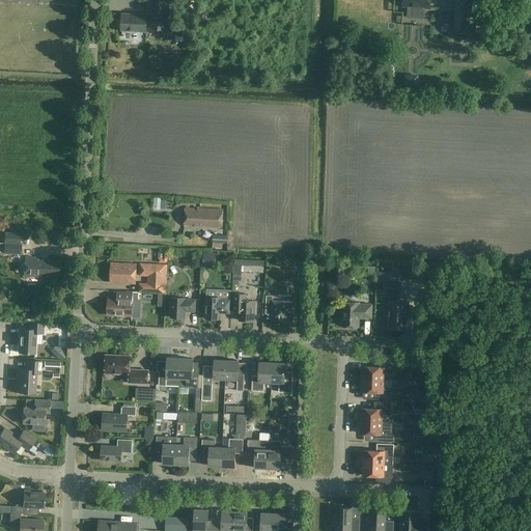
[(122,14),(121,31),(146,32),(146,25),(151,26),(151,29),(165,30),(167,1),(154,0),(152,16),(147,15),(122,14)]
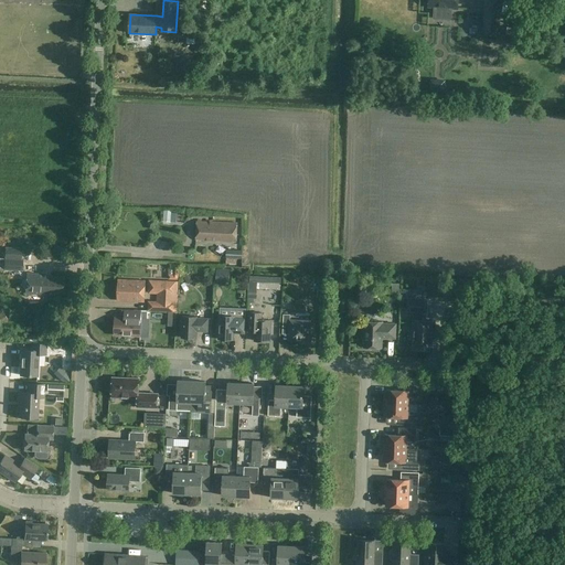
[(198,0),(196,19),(206,19),(208,0),(198,0)]
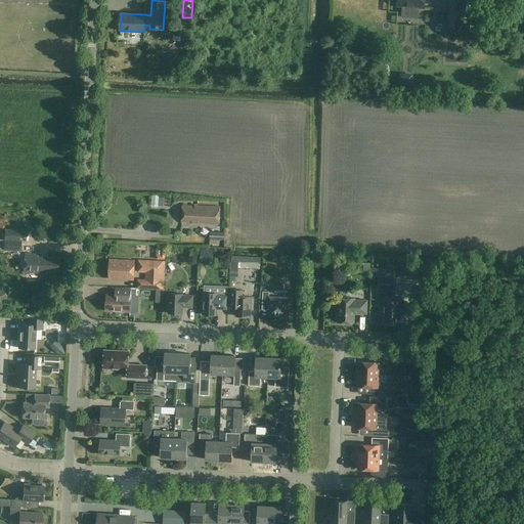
[(397,0),(397,6),(403,7),(402,17),(418,18),(419,8),(424,8),(424,0),(397,0)]
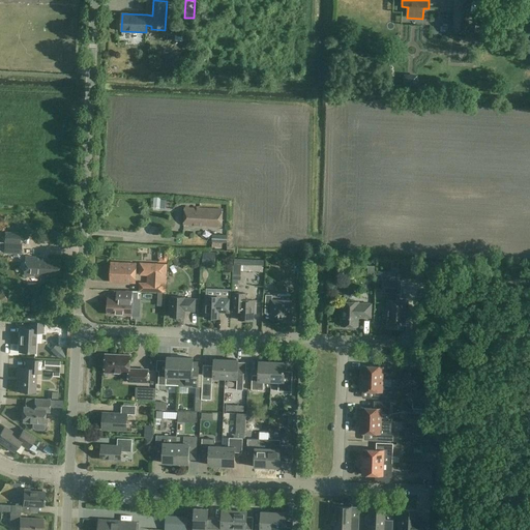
[(454,0),(454,10),(453,35),(467,36),(468,10),(468,0),(454,0)]
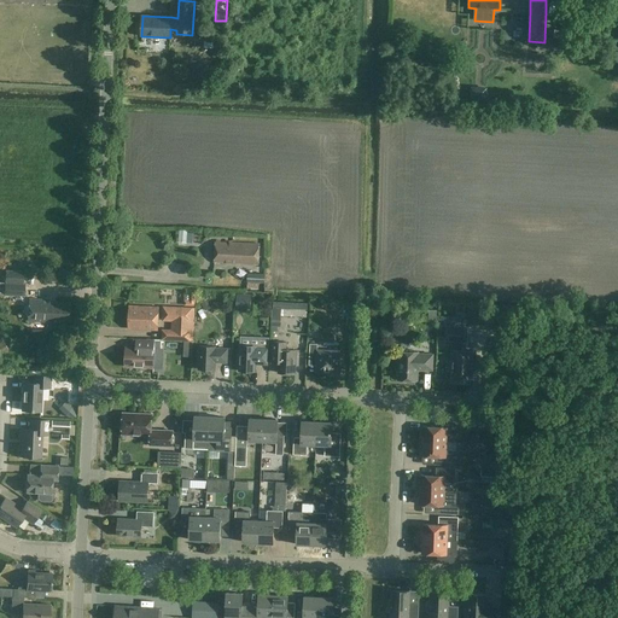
[(205,47),(215,47),(216,35),(205,35),(205,47)]
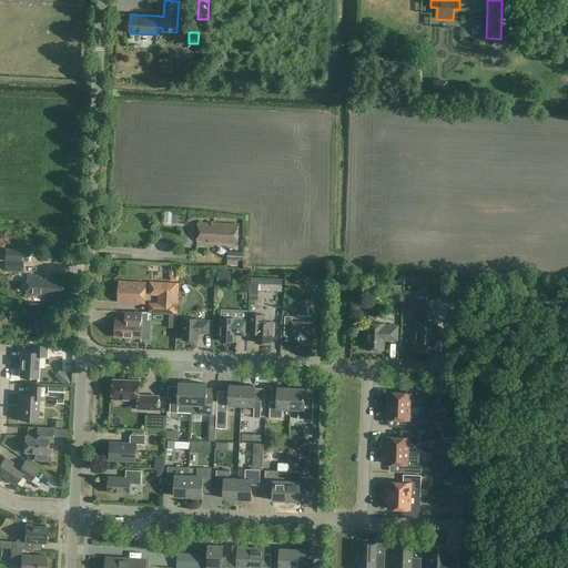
[(239,224),(198,222),(196,241),(237,243),(239,224)]
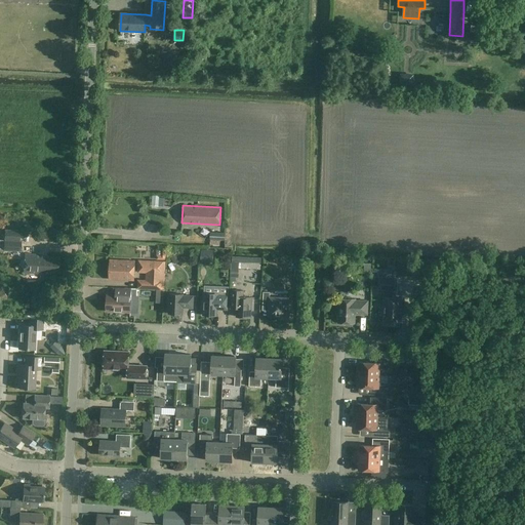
[(21,242),(19,242),(19,232),(5,231),(3,250),(21,252),(21,242)]
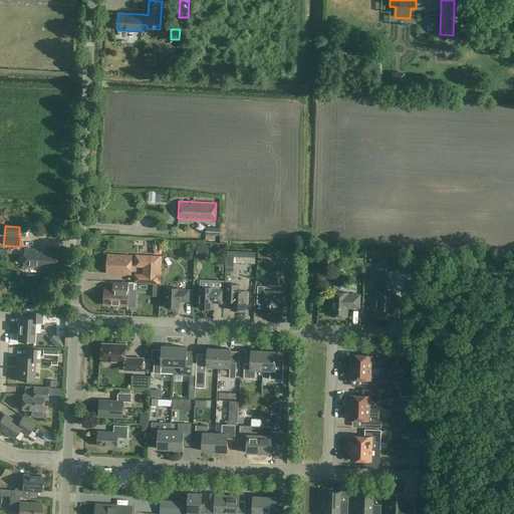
[(153,252),(163,251),(163,238),(153,239),(153,252)]
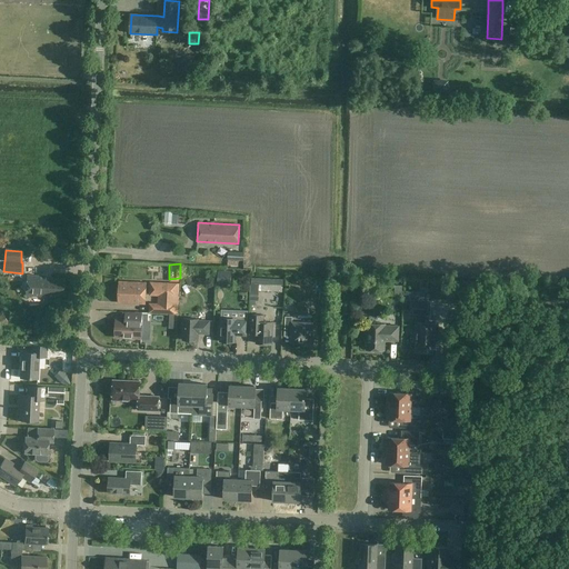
[(232,280),(232,271),(219,271),(219,281),(232,280)]
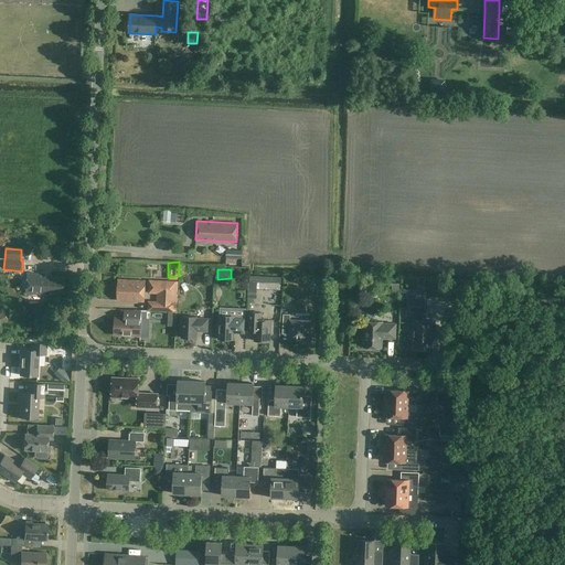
[(24,294),(64,295),(64,278),(53,277),(48,277),(48,275),(27,274),(24,294)]
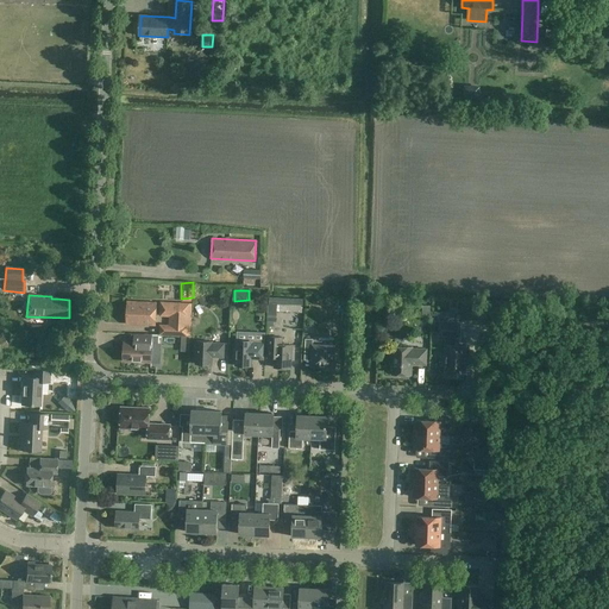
[(156,302),(127,301),(126,324),(155,326),(156,302)]
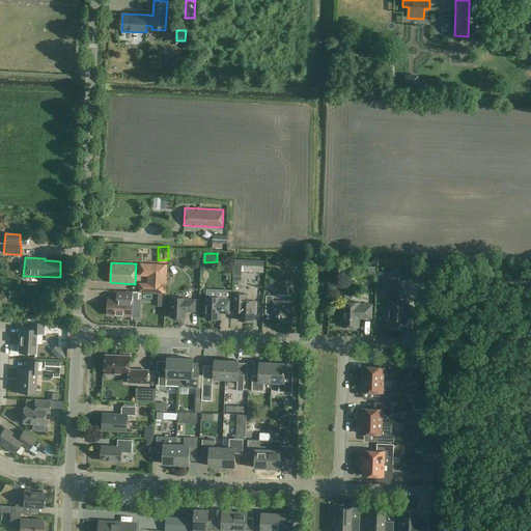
[(147,276),(147,284),(139,284),(139,292),(151,292),(152,285),(164,285),(164,277),(161,276),(161,266),(156,266),(156,264),(141,264),(141,276),(147,276)]
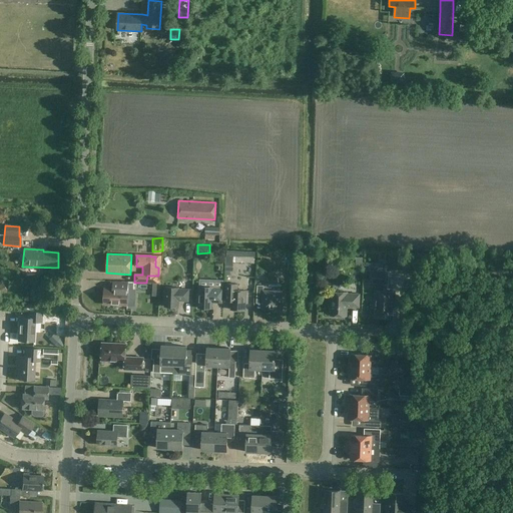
[(363,278),(371,279),(371,283),(376,284),(376,291),(375,291),(374,307),(376,308),(375,317),(392,318),(393,302),(395,302),(395,292),(384,292),(385,284),(387,284),(388,272),(382,272),(383,263),(364,262),(363,278)]
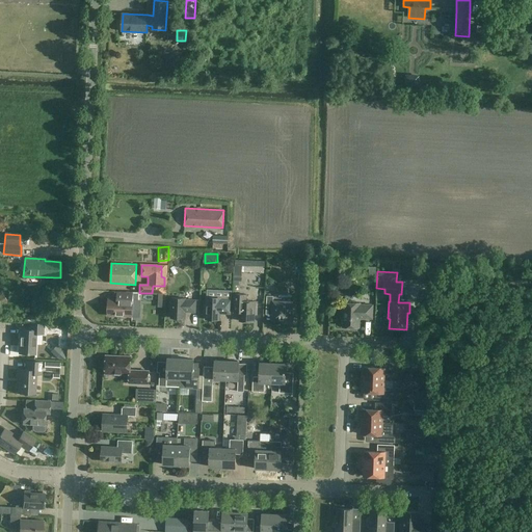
[(139,300),(139,293),(127,292),(117,292),(117,299),(108,298),(107,316),(132,317),(133,300),(139,300)]
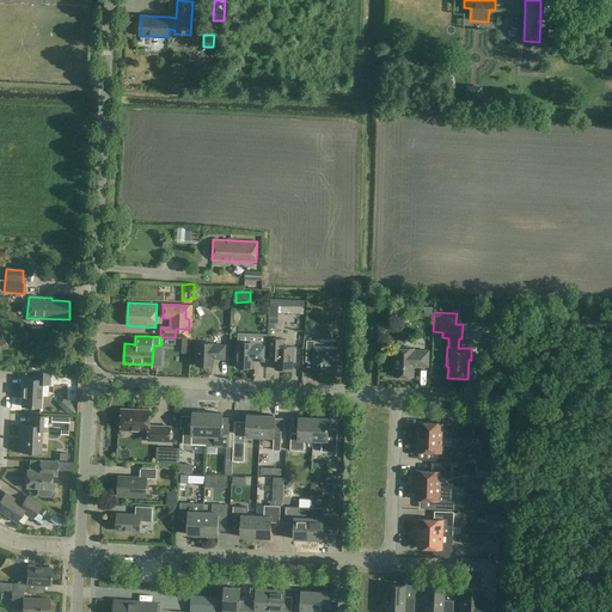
[(292,371),(293,347),(283,347),(283,340),(270,338),(269,359),(276,360),(276,369),(292,371)]
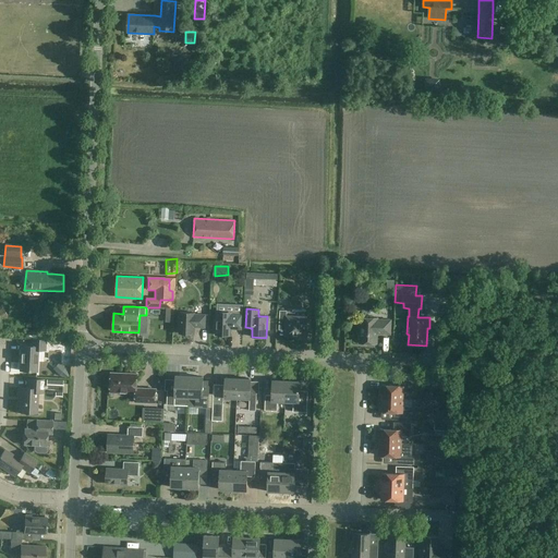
[(307,339),(307,328),(306,328),(306,317),(287,316),(287,311),(280,311),(279,330),(286,330),(286,337),(296,337),(296,339),(307,339)]
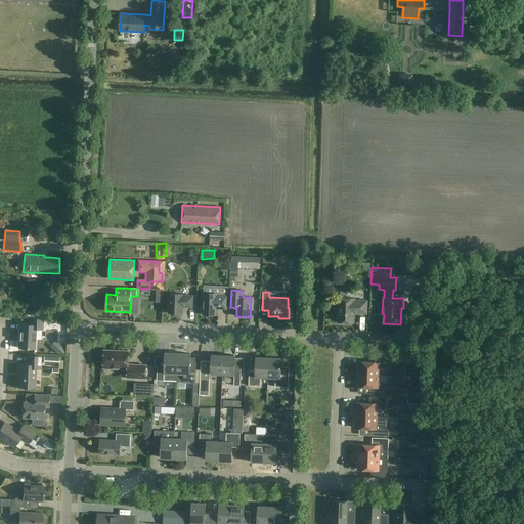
[(227,309),(227,295),(217,295),(217,294),(204,293),(203,314),(217,315),(217,309),(227,309)]
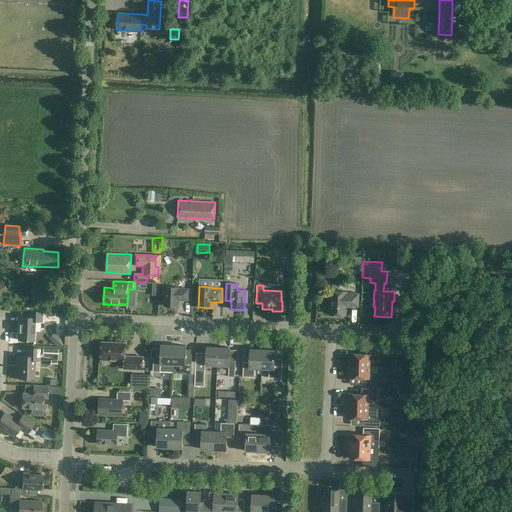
[(188,301),(189,289),(179,288),(179,287),(165,287),(164,306),(178,307),(178,300),(188,301)]
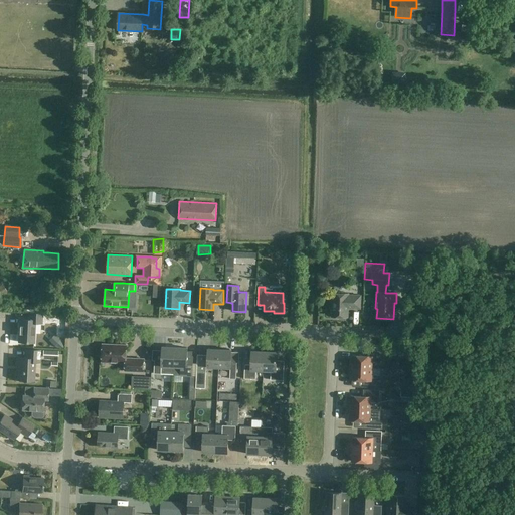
[(332,316),(339,317),(339,319),(346,320),(346,317),(348,317),(348,308),(360,309),(361,296),(349,295),(349,294),(332,293),(332,303),(332,316)]
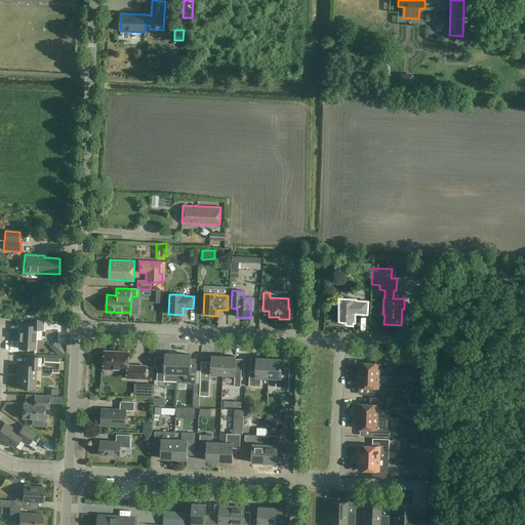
[(29,326),(19,325),(18,349),(35,350),(36,330),(42,330),(43,320),(30,319),(29,326)]
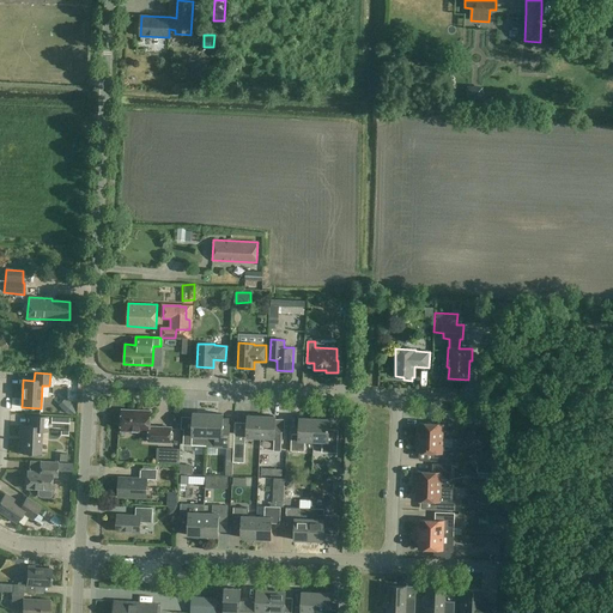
[(170,443),(171,428),(157,426),(157,428),(150,428),(151,411),(122,410),(122,413),(121,414),(120,420),(121,422),(121,431),(149,432),(149,442),(170,443)]
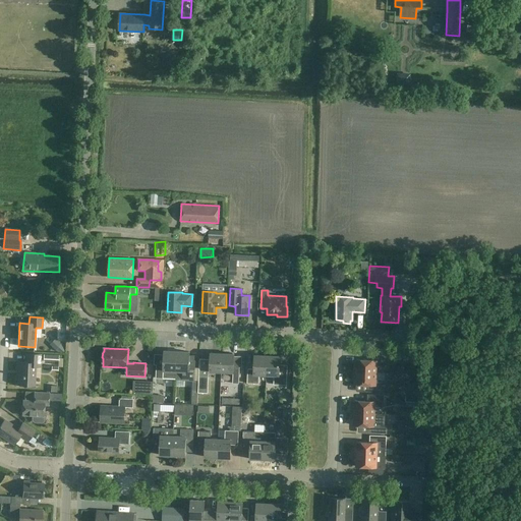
[(176,371),(177,351),(164,351),(164,365),(157,364),(156,378),(168,379),(169,370),(176,371)]
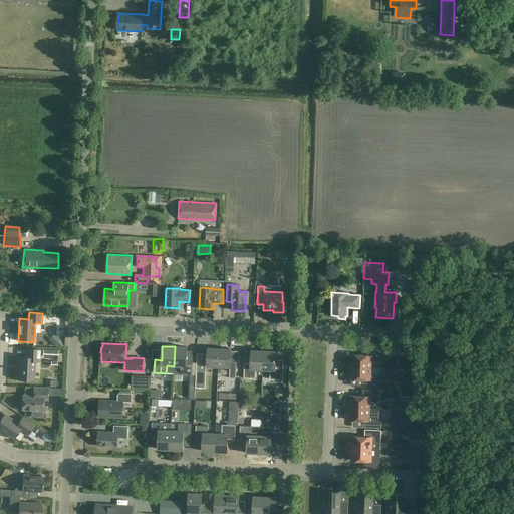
[(187,347),(175,346),(174,366),(174,374),(192,375),(193,351),(187,350),(187,347)]
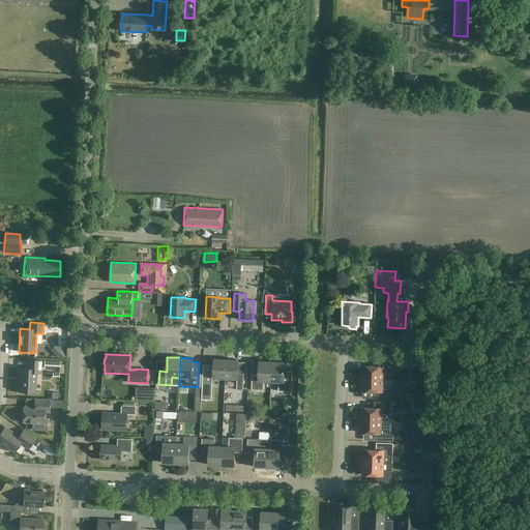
[(225,378),(226,359),(214,359),(213,378),(225,378)]
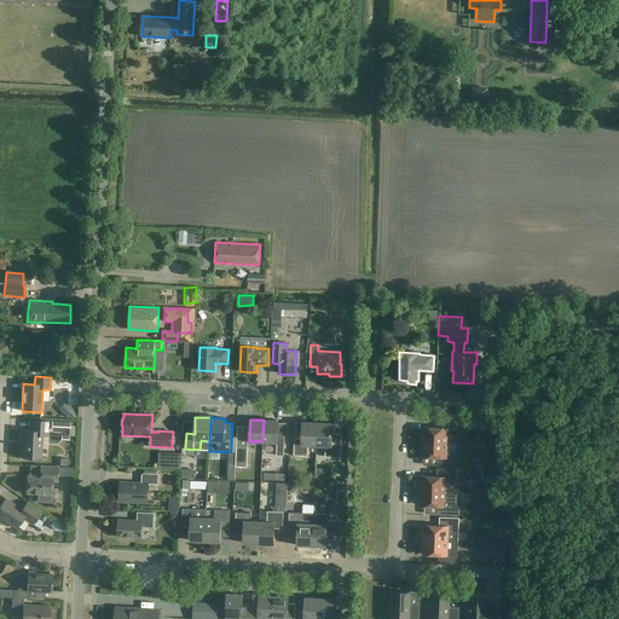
[(264,420),(262,441),(277,443),(276,456),(284,456),(284,437),(277,437),(278,421),(264,420)]
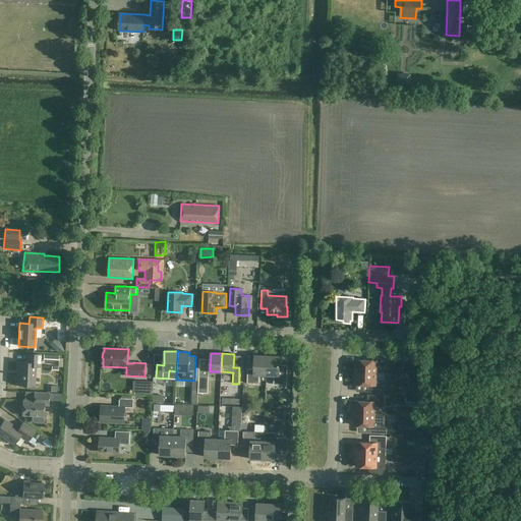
[(354,365),(354,371),(377,372),(377,365),(386,366),(386,354),(369,353),(369,360),(356,359),(356,365),(354,365)]
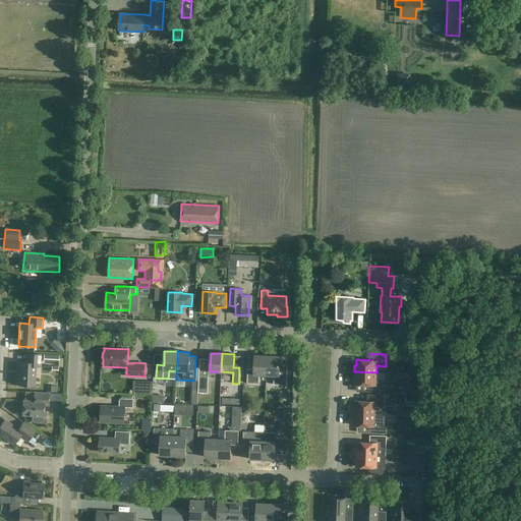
[(26,362),(17,362),(17,371),(18,371),(18,385),(41,386),(35,385),(36,366),(41,367),(41,354),(27,354),(26,362)]
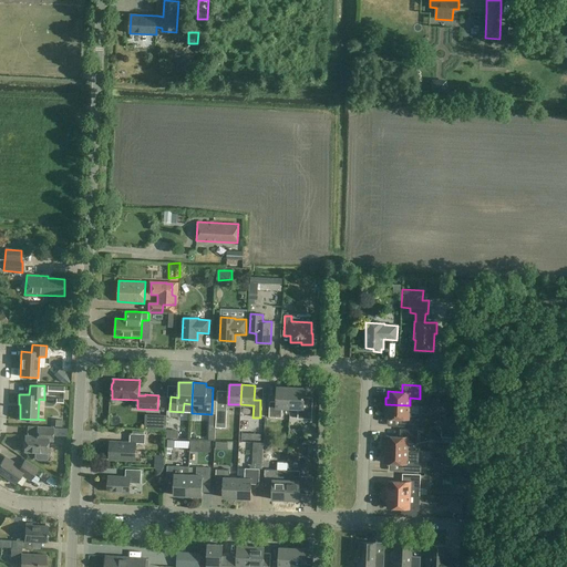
[(290,409),(291,387),(277,387),(276,402),(269,402),(269,418),(281,418),(282,408),(290,409)]
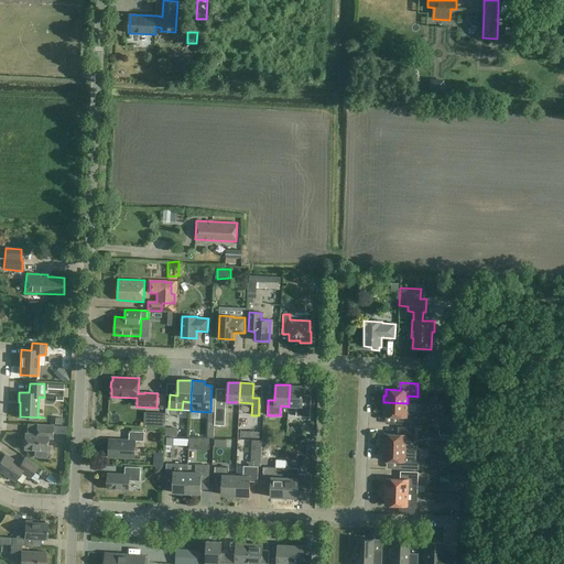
[(303,386),(290,384),(289,407),(296,407),(296,416),(311,416),(311,396),(303,394),(303,386)]
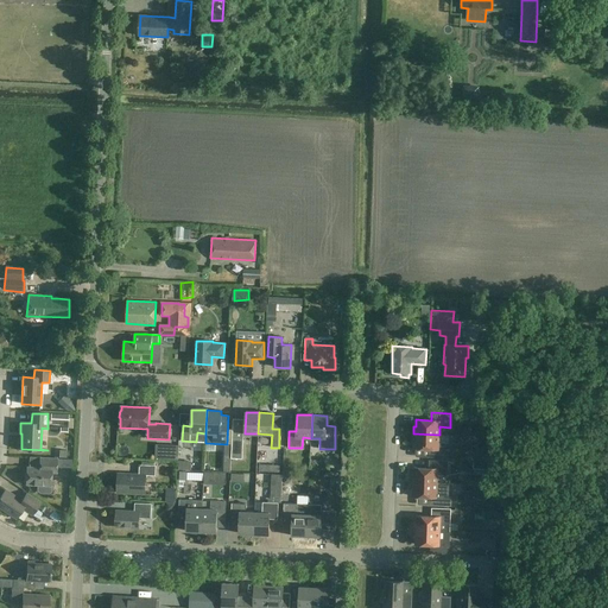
[(439,435),(413,434),(413,442),(415,442),(415,448),(430,449),(429,457),(448,458),(449,444),(438,443),(439,435)]
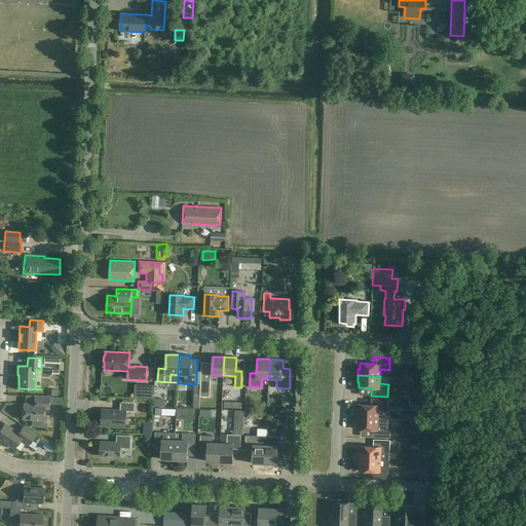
[(210,397),(211,379),(200,378),(200,397),(210,397)]
